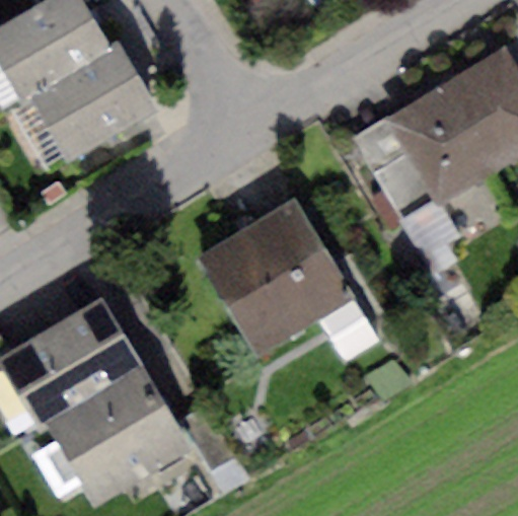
[(0,24),(46,0),(0,0),(0,24)]
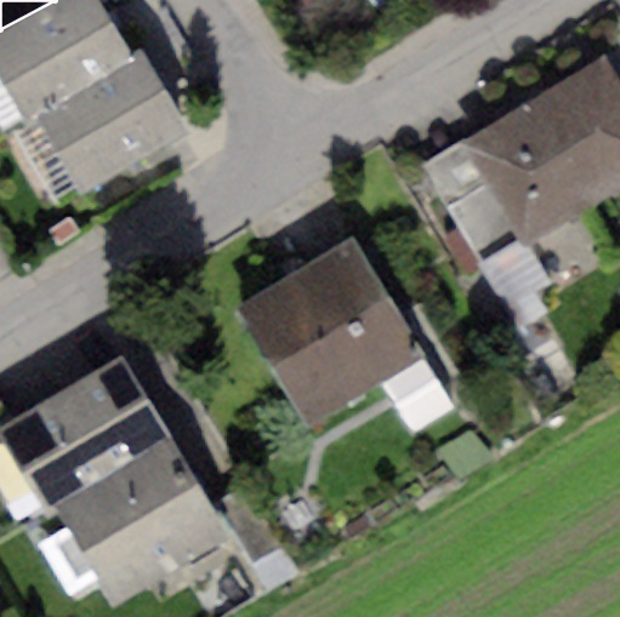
[(55,0),(0,29),(0,74),(23,115),(34,110),(129,57),(97,0),(55,0)]
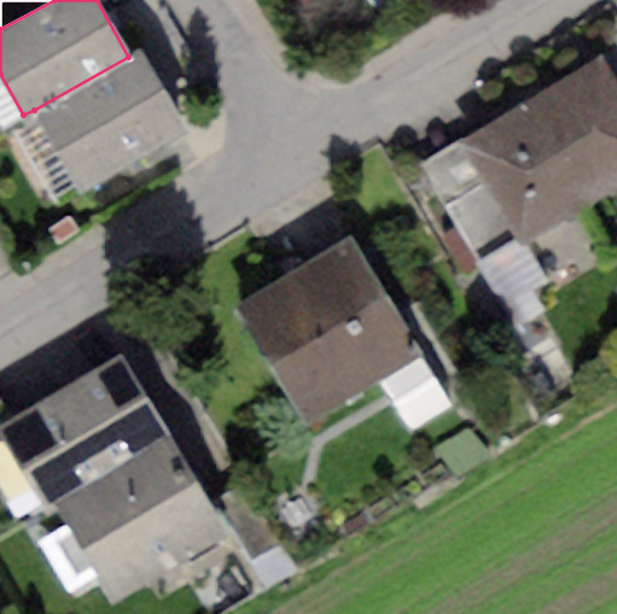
[(128,57),(34,110),(77,189),(186,129),(141,48),(128,57)]
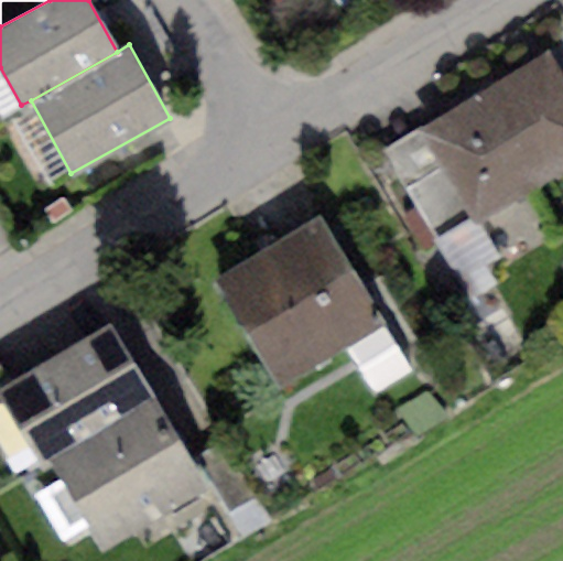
[(562,77),(549,53),(421,128),(475,220),(562,168),(562,77)]
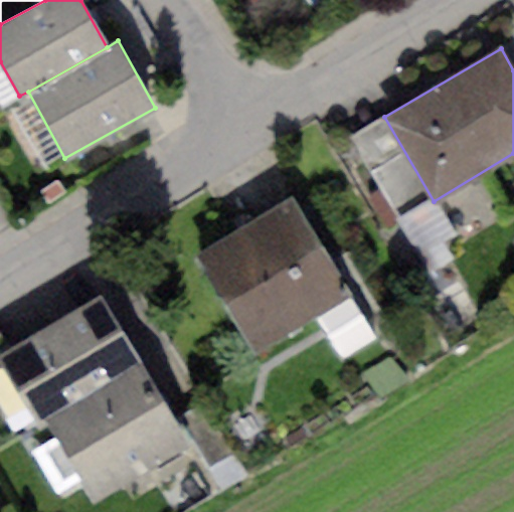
[(434,201),(384,117),(349,137),(398,221),(434,201)]
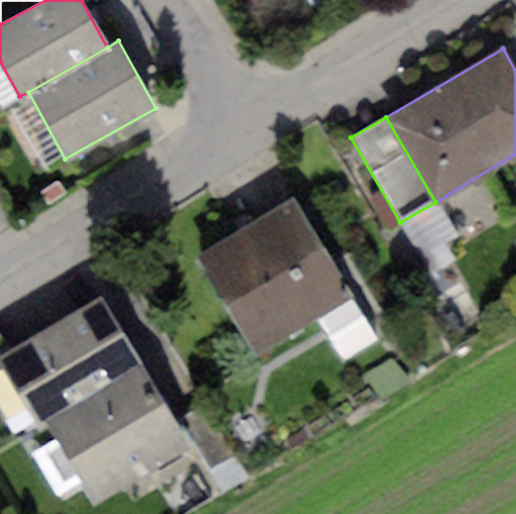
[(293,196),(200,253),(260,350),(315,316),(342,361),(380,337),(293,196)]
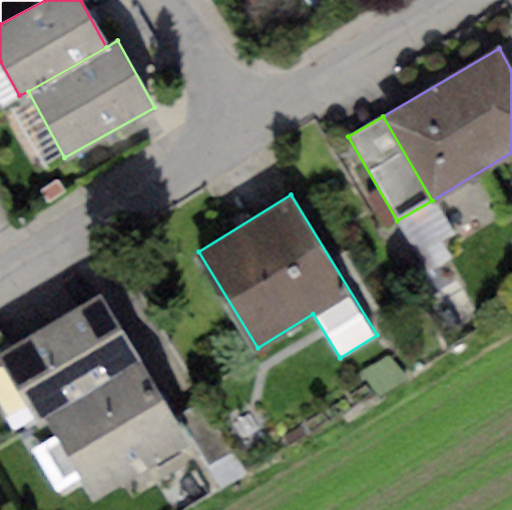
[(100,292),(0,349),(0,361),(34,420),(43,414),(139,358),(100,292)]
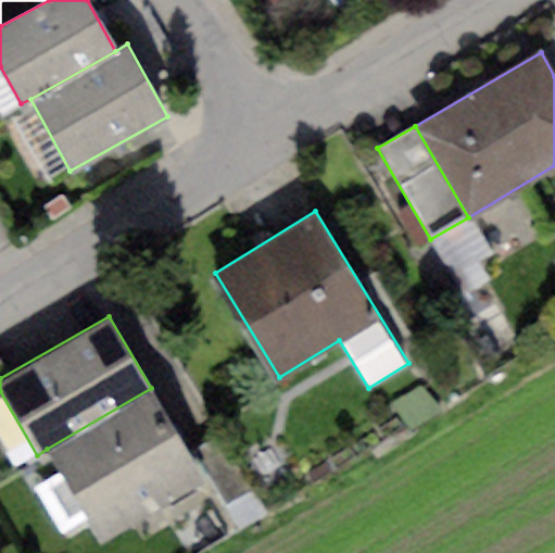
[(151,388),(47,449),(101,542),(206,481),(151,388)]
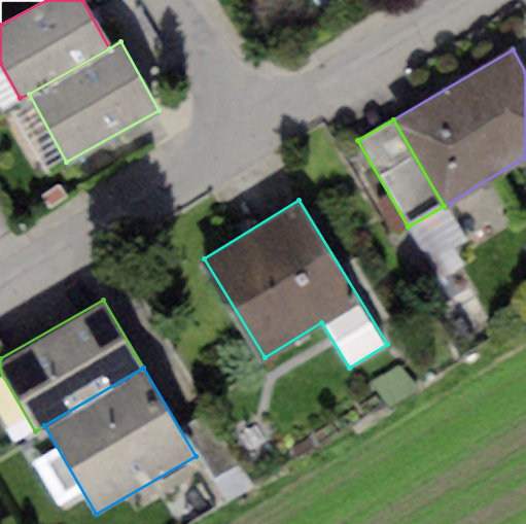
[(212,410),(185,423),(213,476),(240,462),(212,410)]
